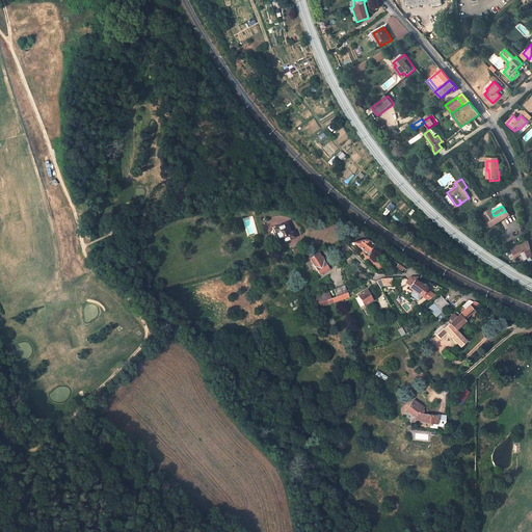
[(489,229),(509,218),(505,211),(494,216),(491,211),(483,215),(489,229)]
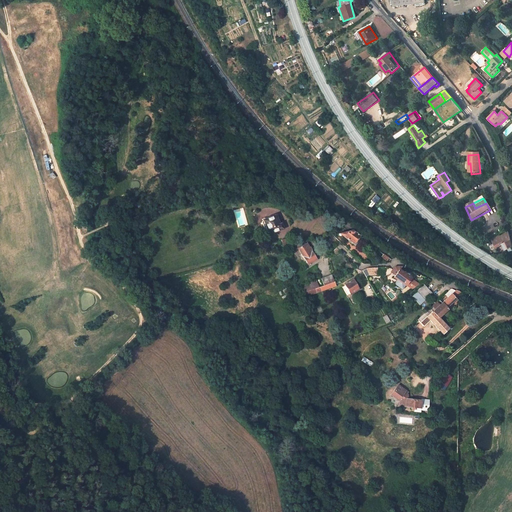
[(276,215),(261,221),(267,235),(283,228),(280,219),(278,220),(276,215)]
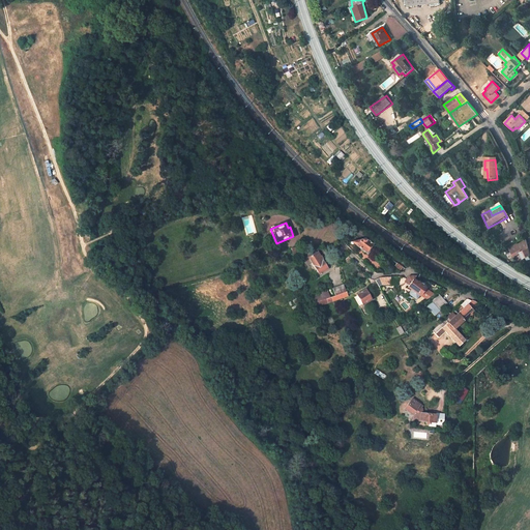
[(372,244),(364,239),(361,239),(351,241),(350,243),(352,244),(353,243),(365,253),(372,244)]
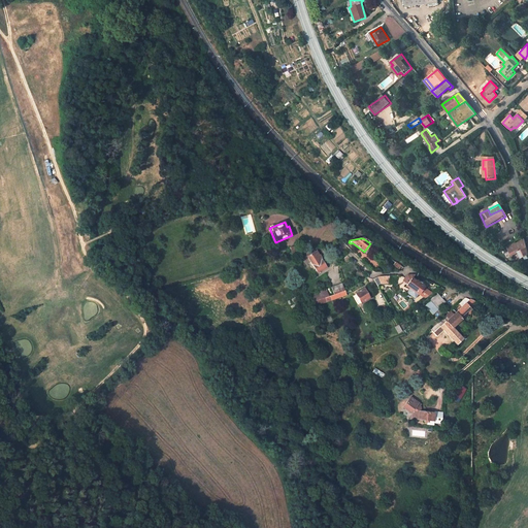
[(517,252),(520,258),(527,254),(524,239),(512,246),(514,254),(517,252)]
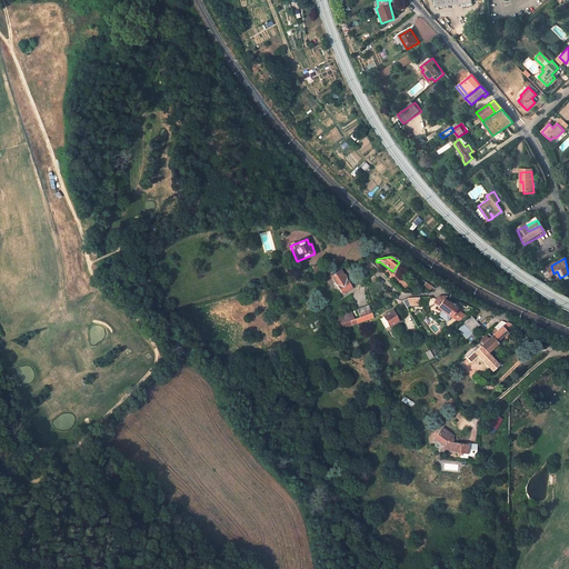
[(321,272),(319,265),(312,266),(315,275),(321,272)]
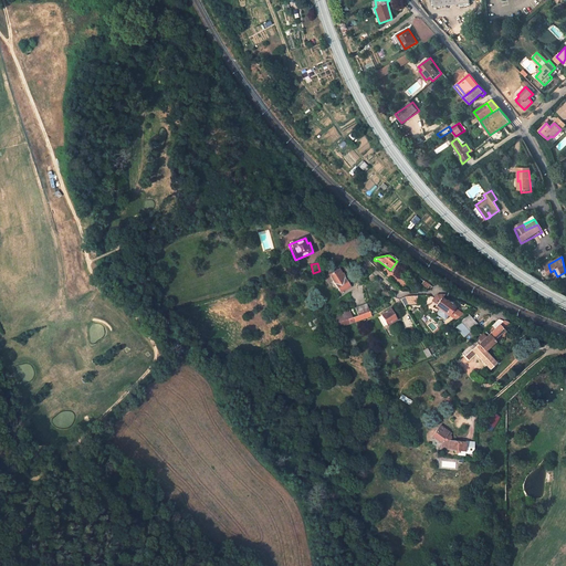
[(333,280),(335,283),(333,285),(338,294),(349,287),(338,270),(336,271),(335,269),(326,271),(325,272),(327,276),(329,275),(333,280)]
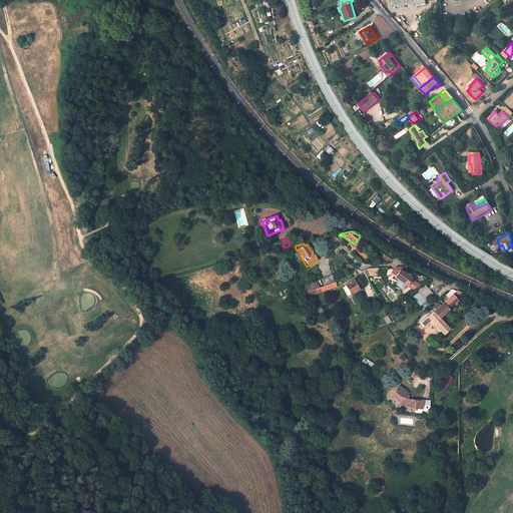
[(338,247),(333,252),(337,257),(341,251),(338,247)]
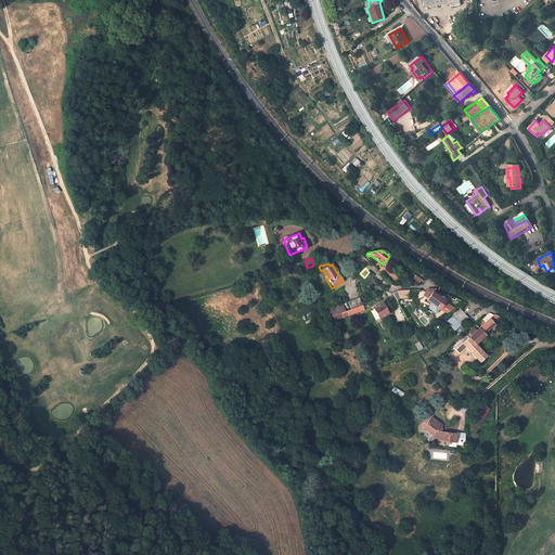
[(427,300),(439,309),(444,300),(433,292),(435,289),(427,289),(423,295),(428,298),(427,300)]
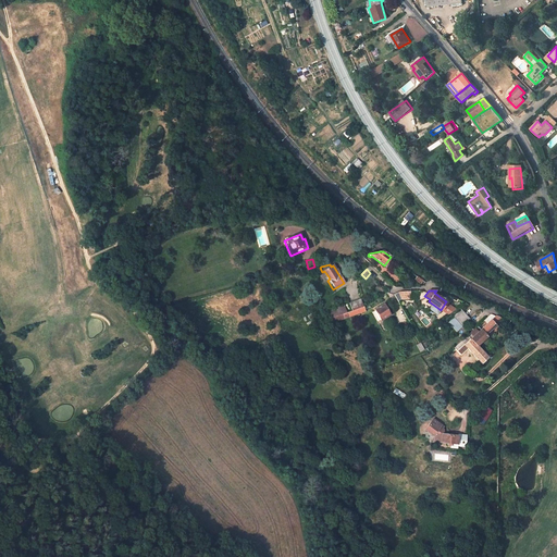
[(350,302),(354,310),(363,307),(360,299),(350,302)]
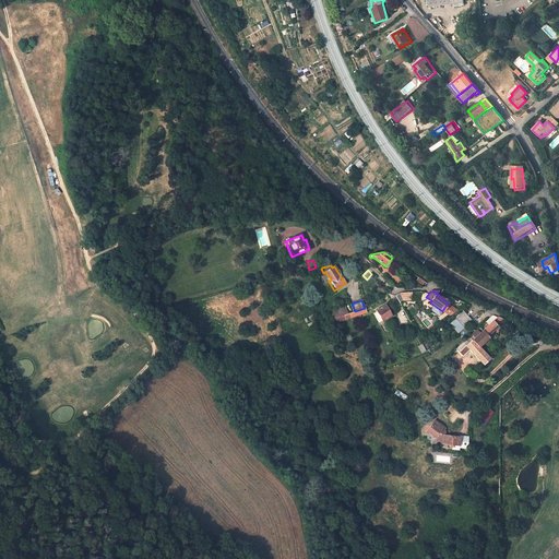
[(379,322),(391,316),(385,306),(377,311),(379,314),(376,317),(379,322)]
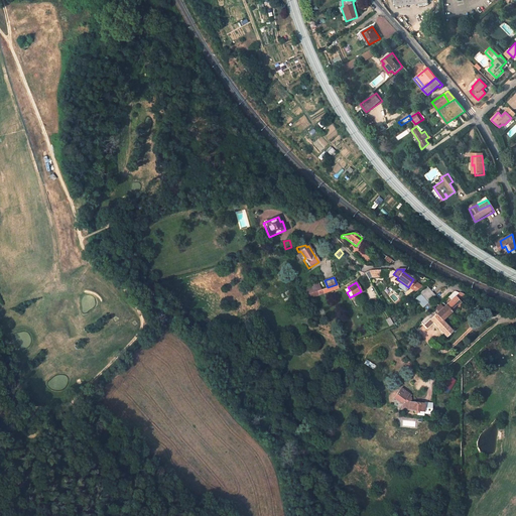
[(318,283),(304,288),(306,294),(320,289),(318,283)]
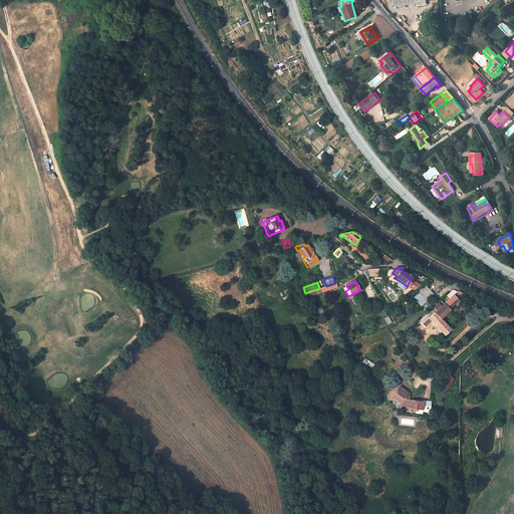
[(307,297),(335,287),(336,287),(335,283),(326,286),(305,294),(307,297)]
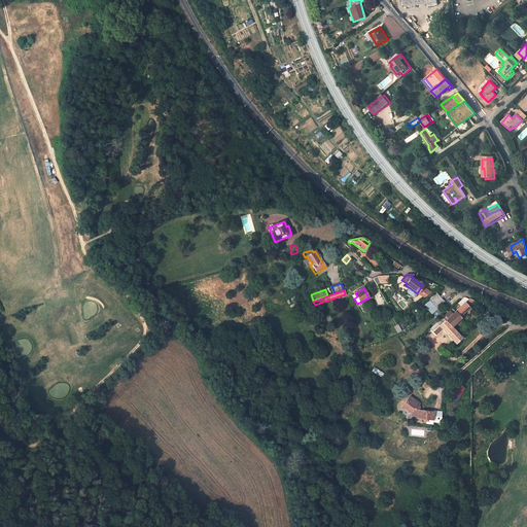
[(444,302),(435,292),(428,300),(436,309),(444,302)]
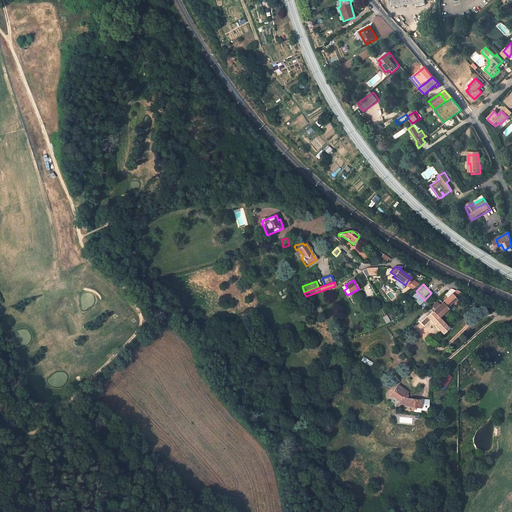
[(448,297),(455,291),(450,289),(445,294),(448,297)]
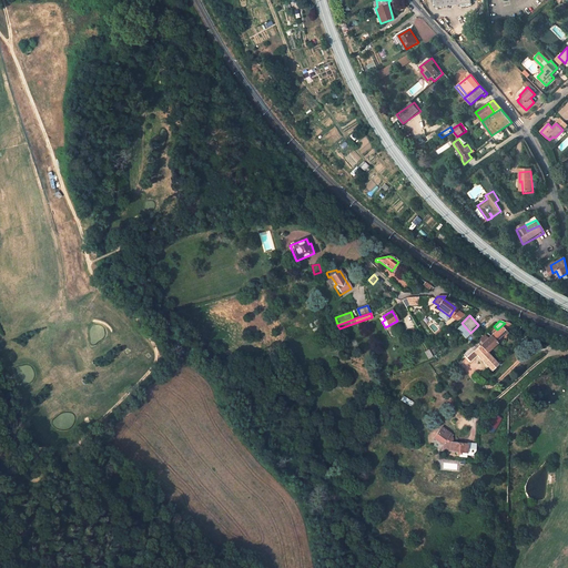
[(505,323),(497,330),(490,336),(495,341),(513,325),(507,322),(505,323)]
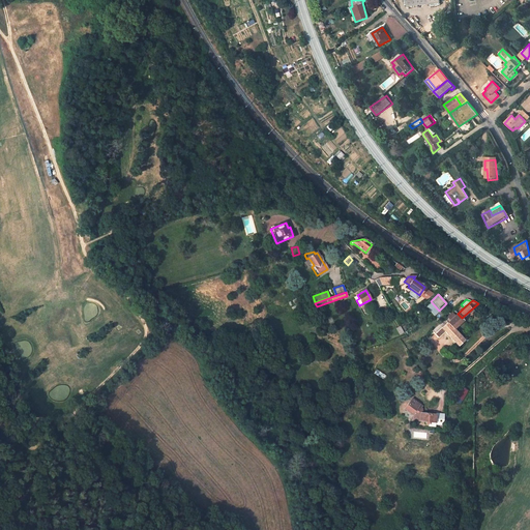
[(447,322),(453,329),(464,320),(462,318),(458,314),(454,311),(445,320),(447,322)]
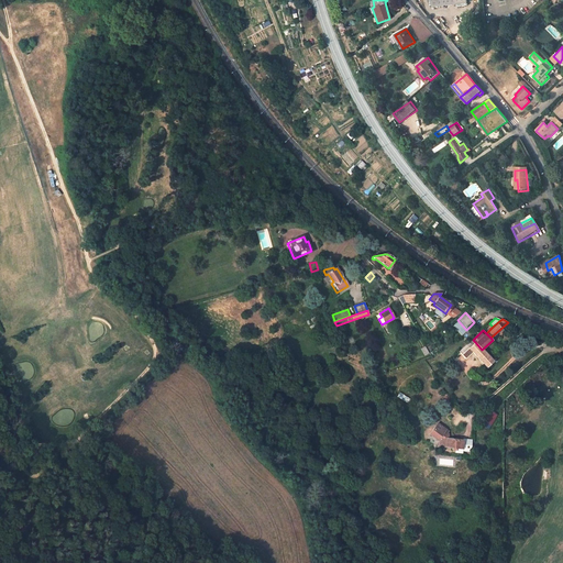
[(462,354),(475,342),(473,340),(459,351),(462,354)]
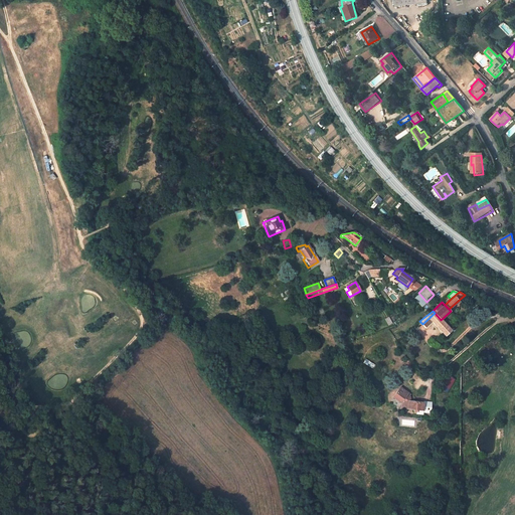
[(451,330),(447,326),(441,320),(435,313),(422,324),(425,328),(433,322),(441,331),(438,334),(442,338),(445,335),(446,335),(451,330)]
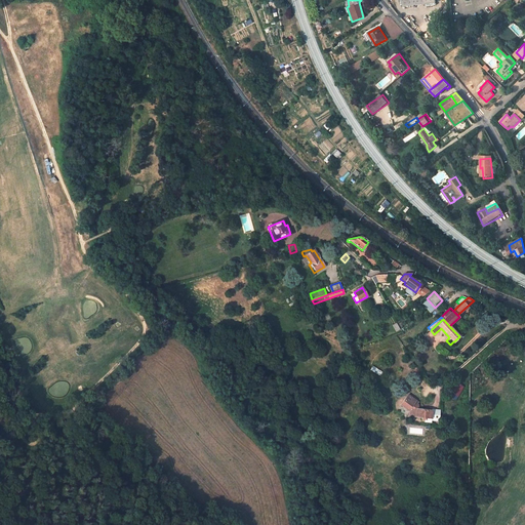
[(457,384),(449,396),(454,400),(462,387),(457,384)]
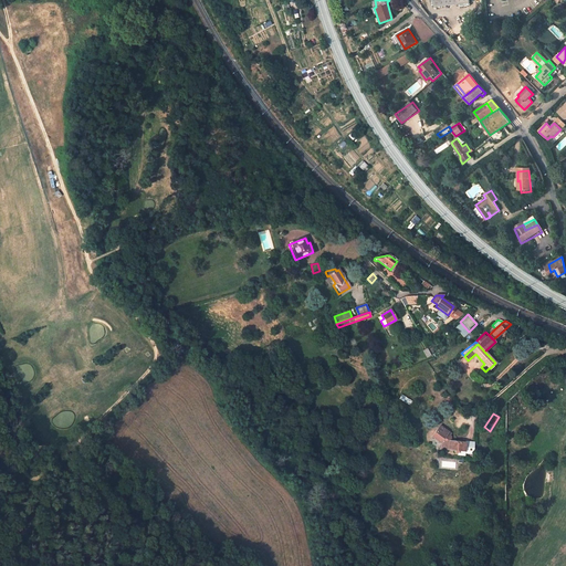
[(473,454),(474,442),(465,441),(465,442),(450,441),(450,438),(448,437),(450,433),(440,427),(432,437),(441,443),(441,449),(454,450),(454,452),(458,452),(458,454),(464,456),(464,453),(473,454)]
